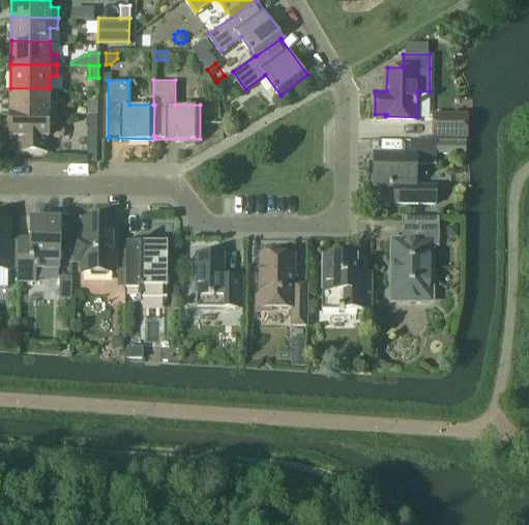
[(233,86),(228,80),(223,83),(225,92),(233,86)]
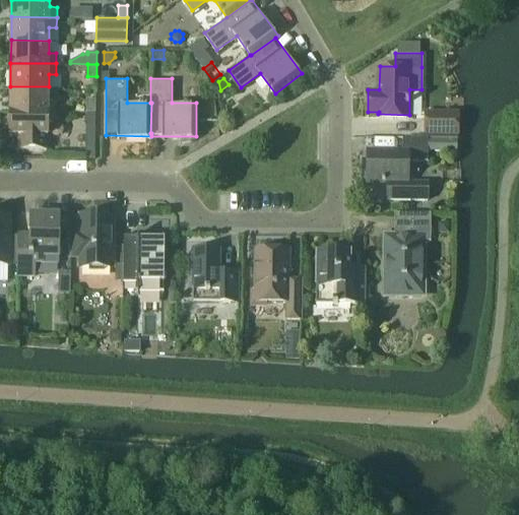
[(61,86),(49,86),(10,86),(10,109),(56,110),(56,100),(60,100),(61,86)]
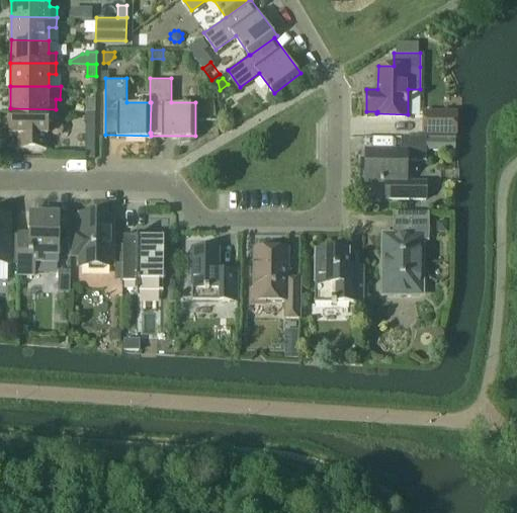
[(96,109),(96,97),(87,97),(87,109),(96,109)]
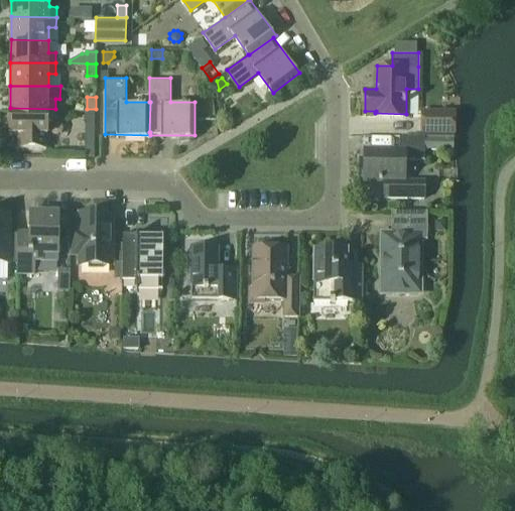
[(47,132),(47,119),(54,119),(55,109),(10,108),(10,132),(18,132),(18,146),(46,146),(46,132),(47,132)]
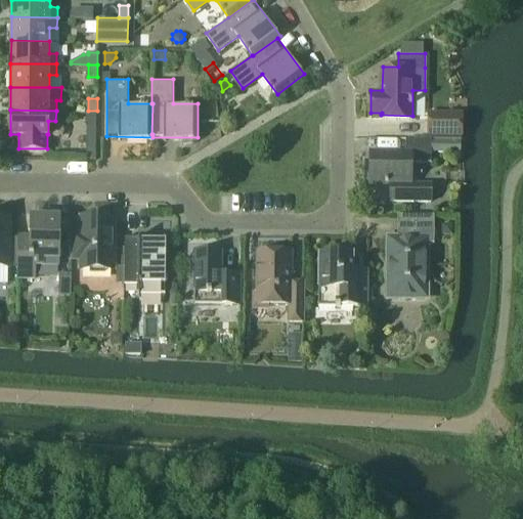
[(462,110),(429,110),(429,133),(462,133),(462,110)]
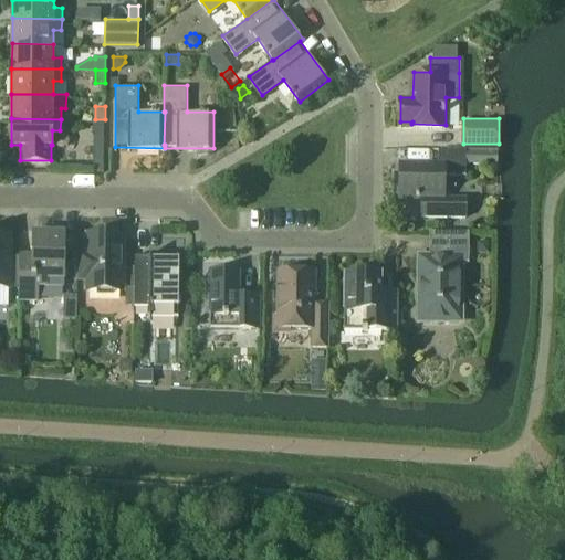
[(104,169),(105,119),(95,119),(94,169),(104,169)]
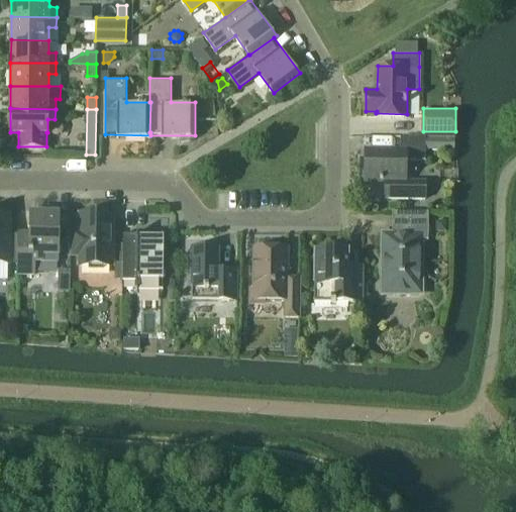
[(406,179),(406,158),(425,158),(426,134),(400,134),(400,147),(365,147),(365,178),(386,178),(385,195),(425,196),(425,179),(406,179)]
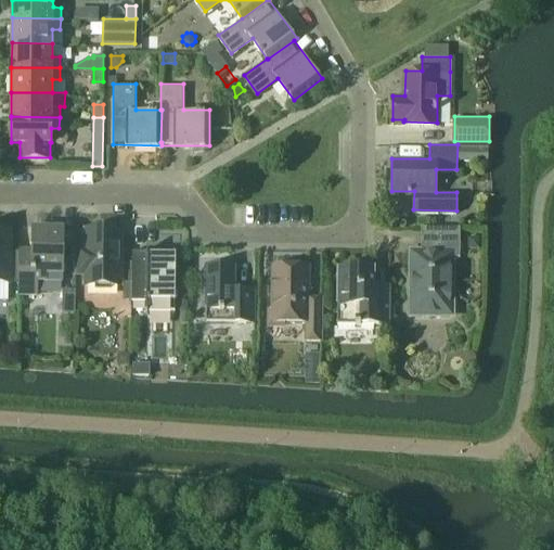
[(451,299),(451,254),(460,255),(461,225),(422,224),(421,250),(412,250),(412,299),(410,302),(410,308),(414,312),(421,312),(424,310),(439,310),(441,314),(449,314),(453,308),(453,302),(451,299)]
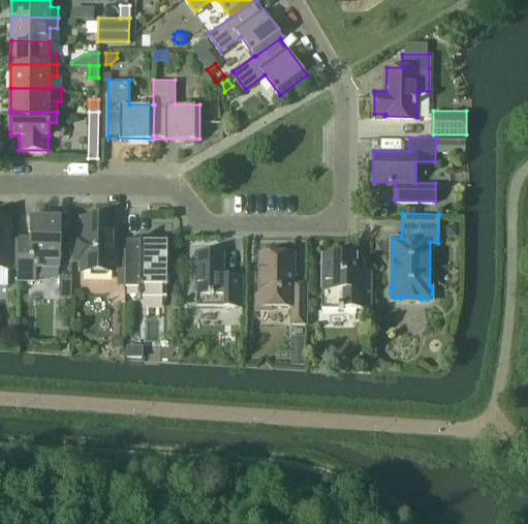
[(0,267),(10,267),(9,264),(10,256),(19,256),(19,238),(10,238),(10,215),(0,215),(0,267)]
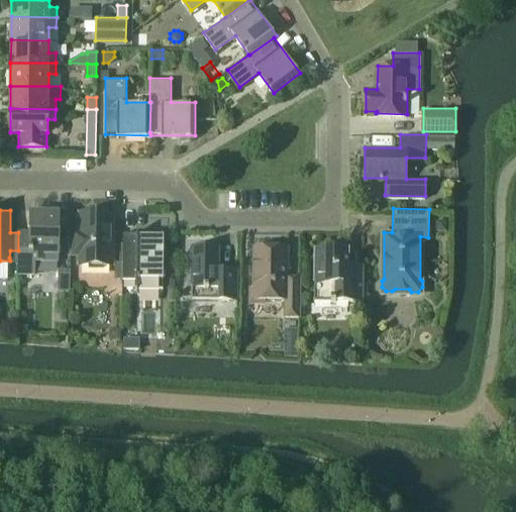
[(59,260),(59,211),(30,211),(30,231),(18,231),(18,232),(18,250),(18,271),(34,272),(34,260),(59,260)]
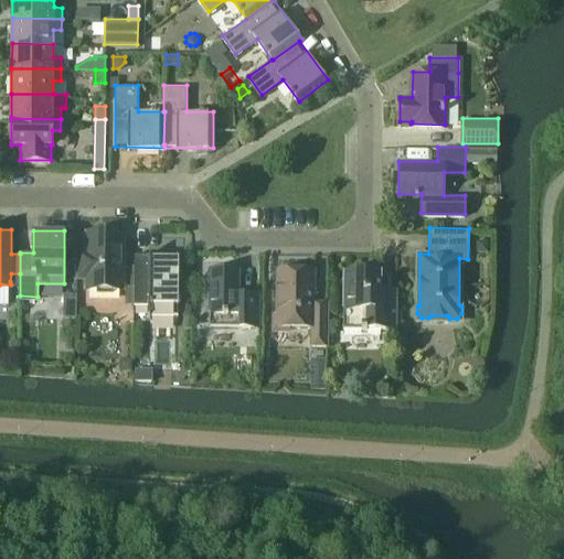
[(121,287),(123,230),(88,230),(88,251),(77,250),(77,276),(87,276),(87,287),(121,287)]
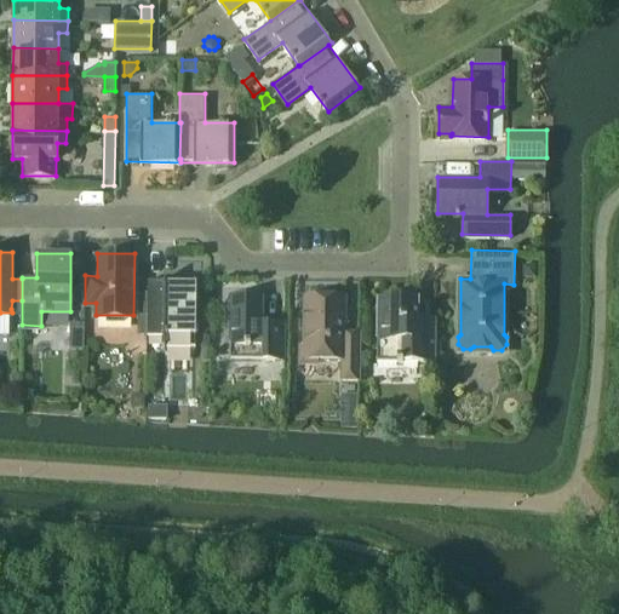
[(537,259),(525,259),(525,268),(528,274),(537,274),(537,259)]
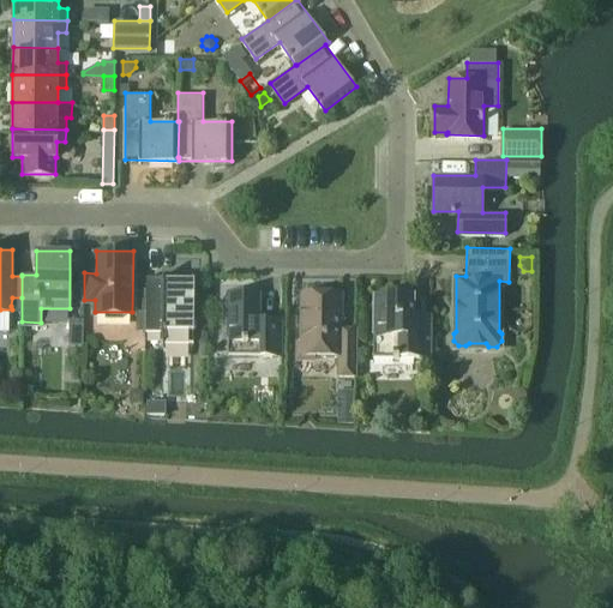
[(194,343),(194,280),(164,280),(164,275),(146,275),(146,329),(162,329),(162,342),(194,343)]
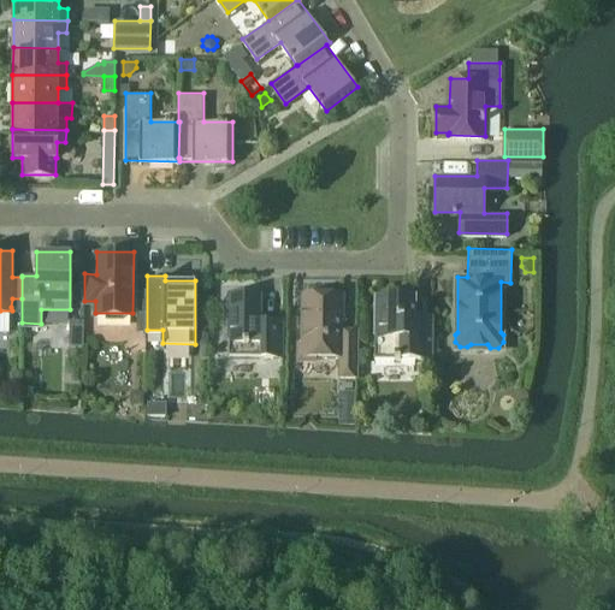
[(283,355),(284,320),(260,319),(260,292),(229,291),(228,354),(283,355)]
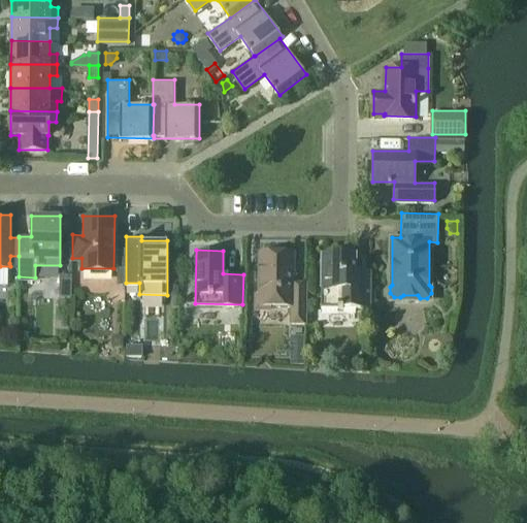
[(306,321),(307,282),(294,281),(294,251),(259,251),(259,292),(256,294),(256,301),(261,306),(268,307),(271,304),(290,304),(290,321),(306,321)]
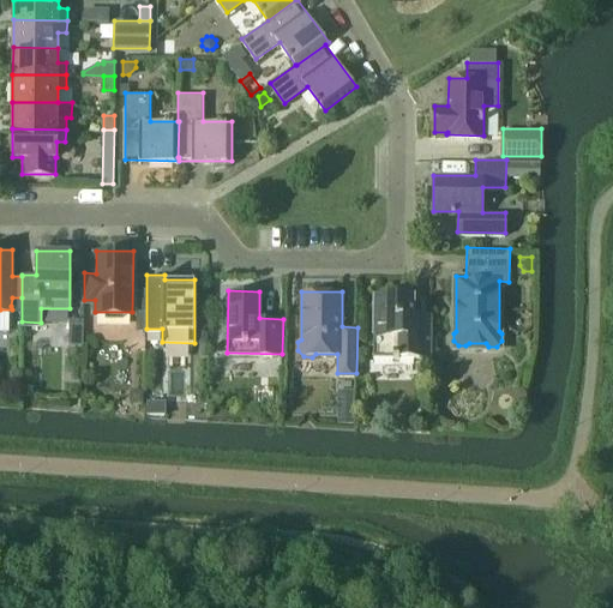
[(431,356),(431,313),(414,313),(414,293),(374,293),(373,355),(394,355),(394,357),(400,357),(400,356),(431,356)]
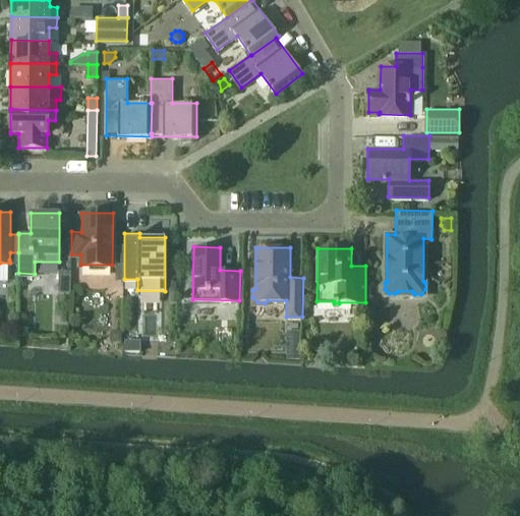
[(116,327),(110,330),(110,338),(122,338),(122,327),(116,327)]
